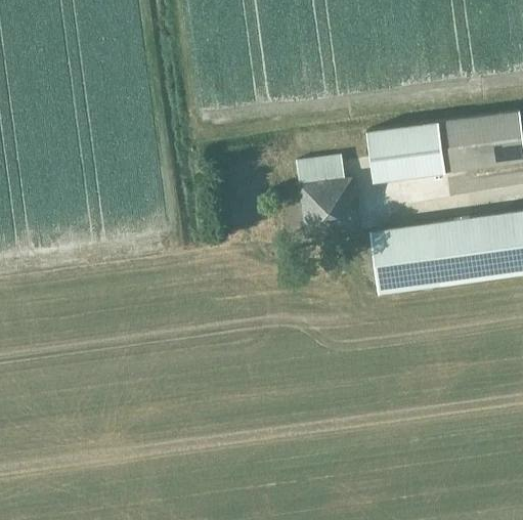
[(438,124),(445,173),(522,162),(522,134),(520,113),(438,124)]
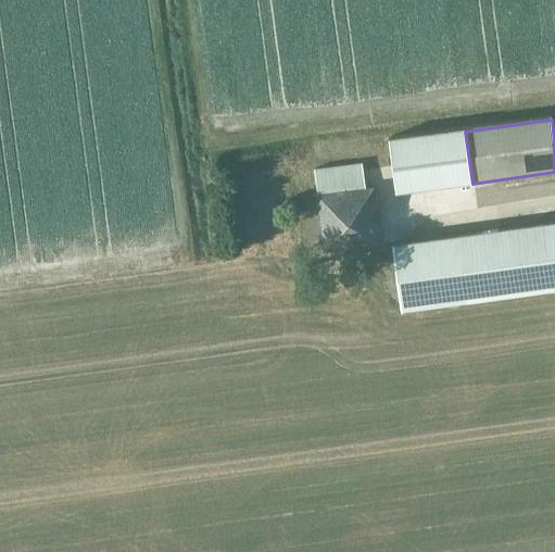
[(472,184),(465,132),(390,141),(398,195),(472,184)]
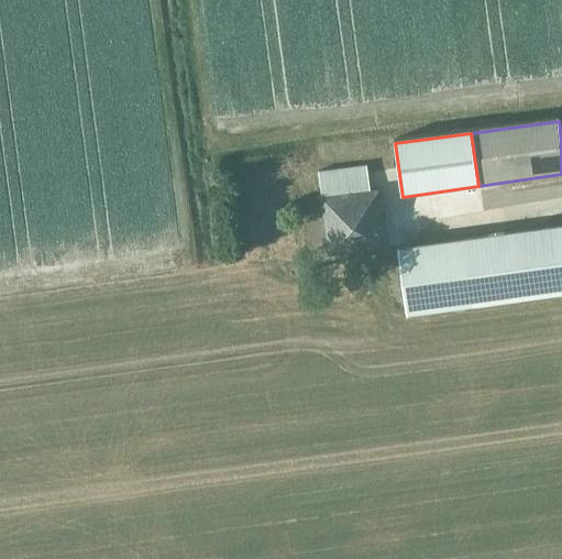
[(323,200),(322,201),(330,258),(342,256),(343,263),(352,262),(351,255),(387,250),(379,194),(371,195),(367,168),(320,175),(323,200)]
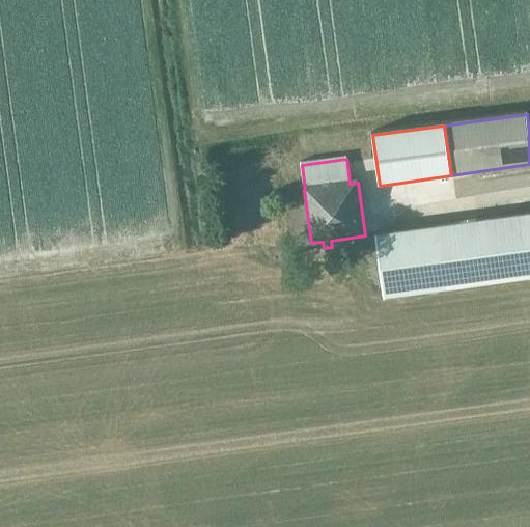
[(522,195),(505,199),(507,209),(524,204),(522,195)]
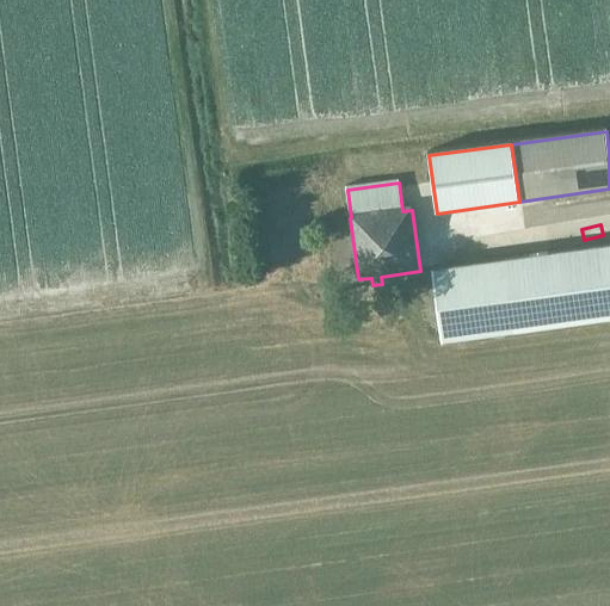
[(442,342),(609,320),(609,246),(432,271),(442,342)]
